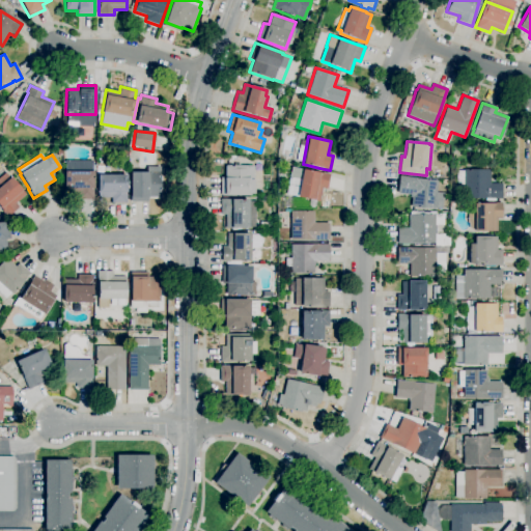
[(494,201),(485,201),(485,199),(463,199),(464,185),(456,185),(456,171),(464,171),(464,170),(480,170),(481,165),(486,165),(486,170),(490,170),(490,184),(502,184),(502,199),(494,199),(494,201)]
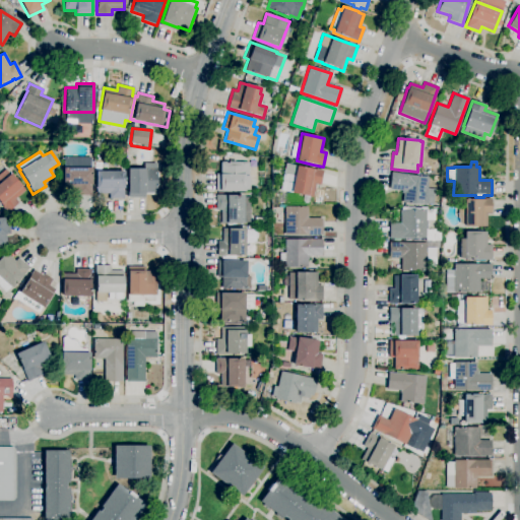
[(245,192),(215,192),(215,174),(220,174),(220,163),(249,163),(249,176),(249,190),(245,190),(245,192)]
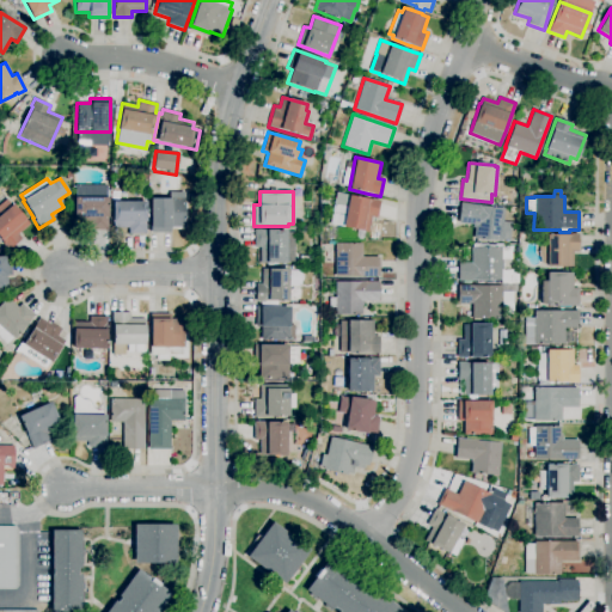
[(362,240),(355,239),(356,230),(342,227),(342,226),(330,224),(334,204),(336,193),(348,195),(372,200),(372,199),(380,201),(377,218),(371,216),(368,232),(365,232),(362,240)]
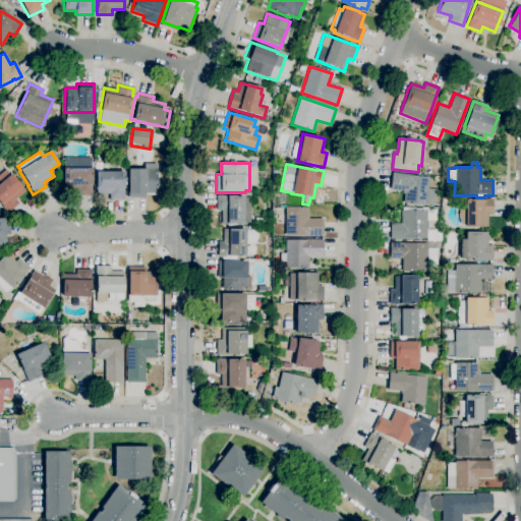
[(145,194),(127,194),(127,169),(143,169),(143,165),(157,165),(157,193),(145,193),(145,194)]
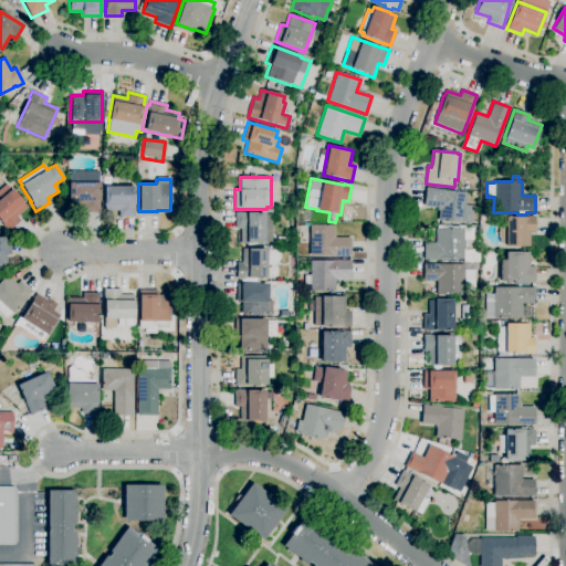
[(98,212),(82,212),(82,208),(69,208),(69,182),(98,184),(98,212)]
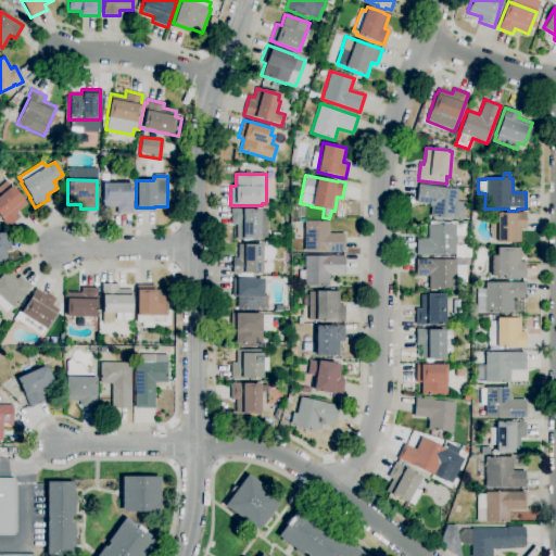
[(8,227),(0,217),(0,186),(7,181),(26,204),(16,213),(20,217),(8,227)]
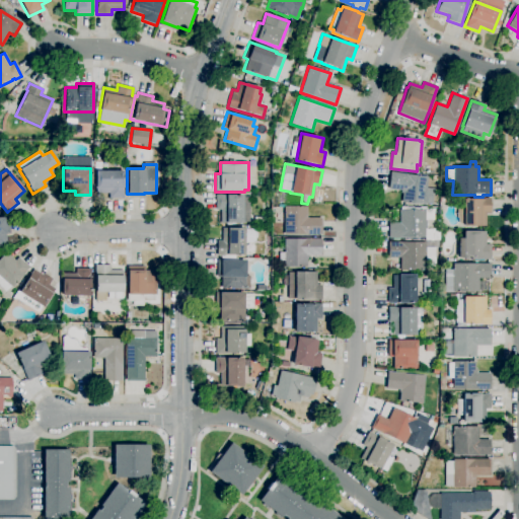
[(123,199),(108,199),(108,194),(95,194),(95,188),(95,171),(123,171),(123,199)]
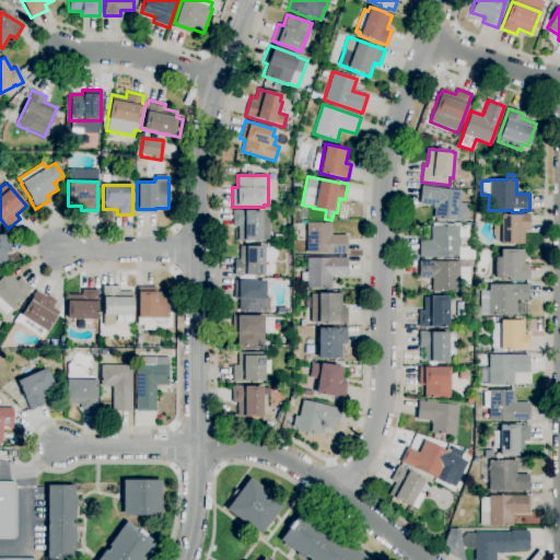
[(457,221),(433,218),(434,209),(432,208),(433,206),(419,203),(421,186),(461,190),(459,202),(468,203),(466,221),(457,220),(457,221)]
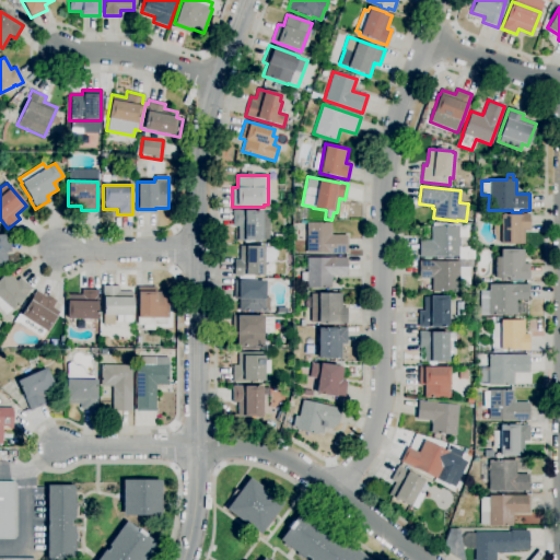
[(261,241),(237,241),(237,226),(232,226),(232,210),(261,210),(261,241)]
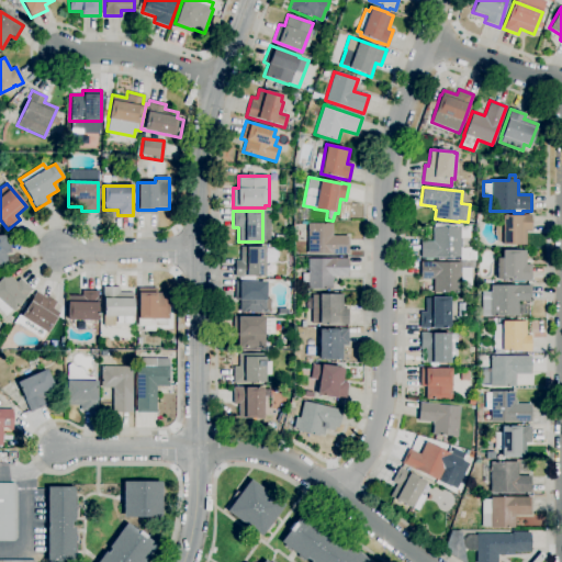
[(526,245),(502,245),(502,243),(494,243),(494,217),(502,217),(502,215),(530,215),(530,231),(526,231),(526,245)]
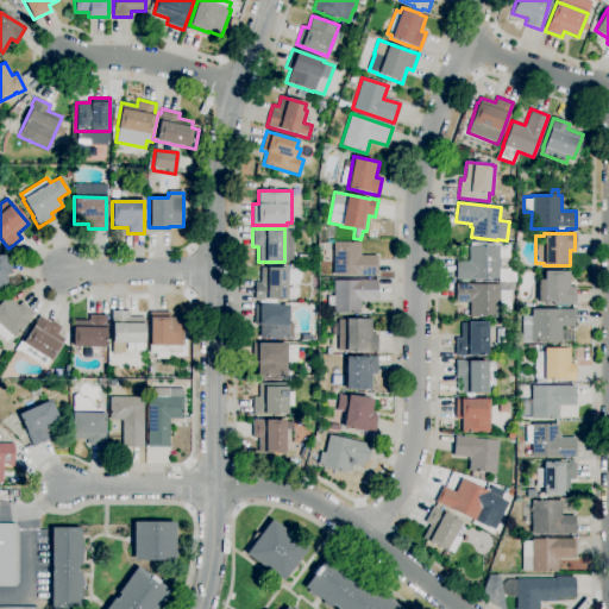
[(377,276),(333,275),(333,242),(360,243),(360,256),(377,256),(377,276)]
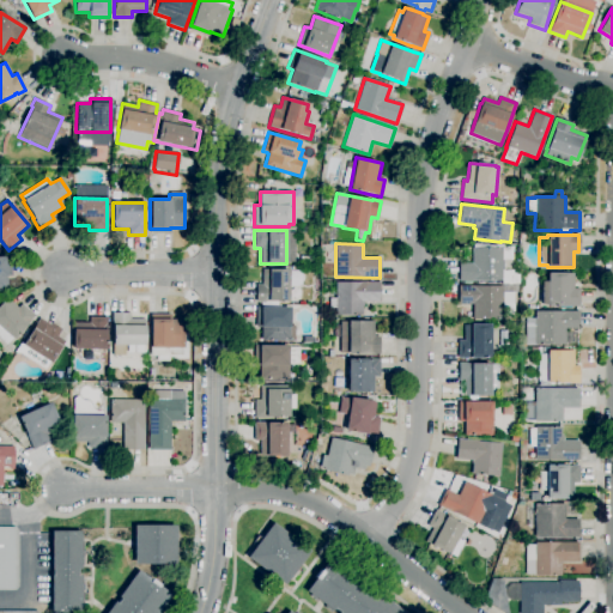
[(503,281),(459,281),(459,263),(472,263),(472,248),(474,248),(474,247),(477,247),(477,246),(492,246),(492,248),(503,248),(503,281)]
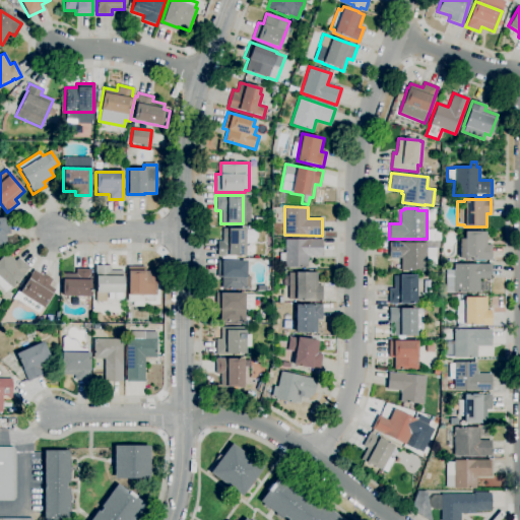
[(245,256),(228,256),(216,256),(217,241),(221,242),(221,229),(245,229),(245,230),(253,230),(253,232),(255,232),(255,241),(252,241),(252,243),(245,243),(245,256)]
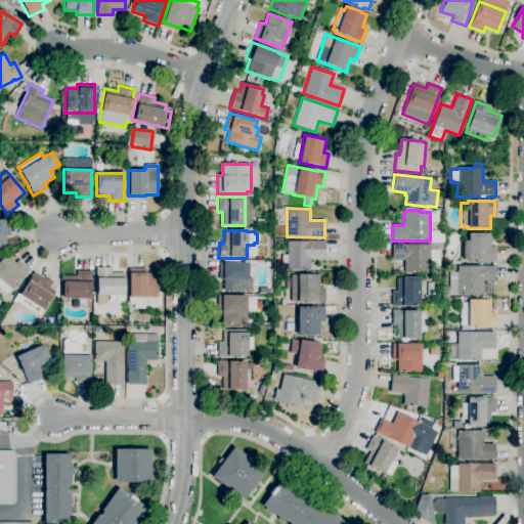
[(495,262),(468,262),(468,261),(463,261),(463,241),(468,241),(468,233),(490,233),(490,247),(495,247),(495,262)]
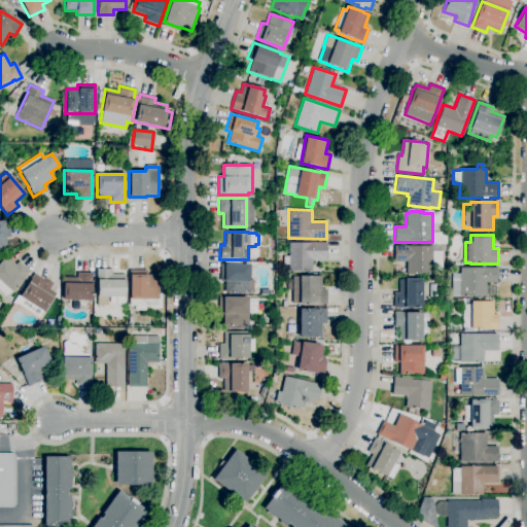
[(311,272),(288,272),(288,265),(283,265),(283,256),(288,256),(288,243),(326,243),(326,259),(312,259),(312,264),(311,264),(311,272)]
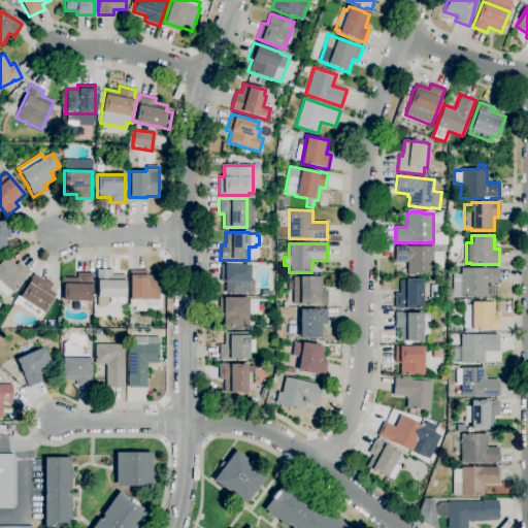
[(432,275),(406,275),(406,274),(400,274),(400,266),(406,266),(406,262),(395,262),(395,246),(432,246),(432,245),(446,245),(446,252),(442,252),(442,269),(432,269),(432,275)]
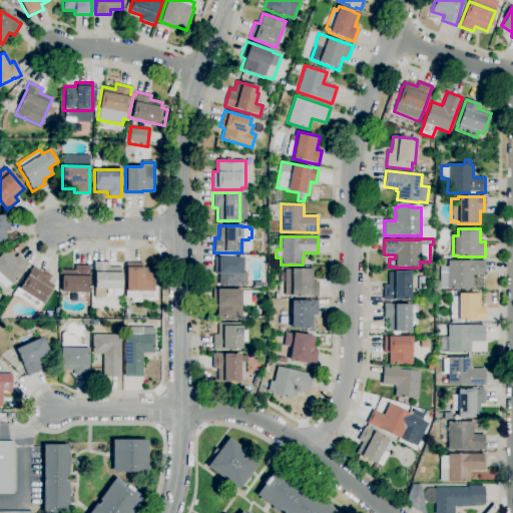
[(5,289),(0,284),(0,253),(5,248),(14,258),(18,254),(29,265),(10,285),(9,284),(5,289)]
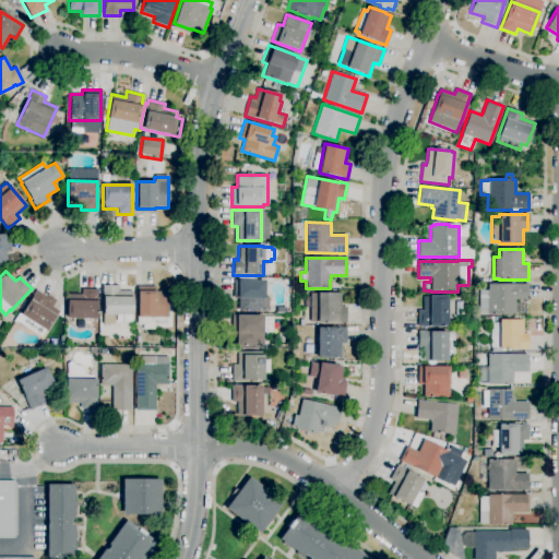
[(268,311),(238,311),(238,298),(237,298),(234,298),(234,280),(238,281),(238,280),(239,280),(239,278),(256,278),(256,280),(263,281),(263,297),(268,297),(268,311)]
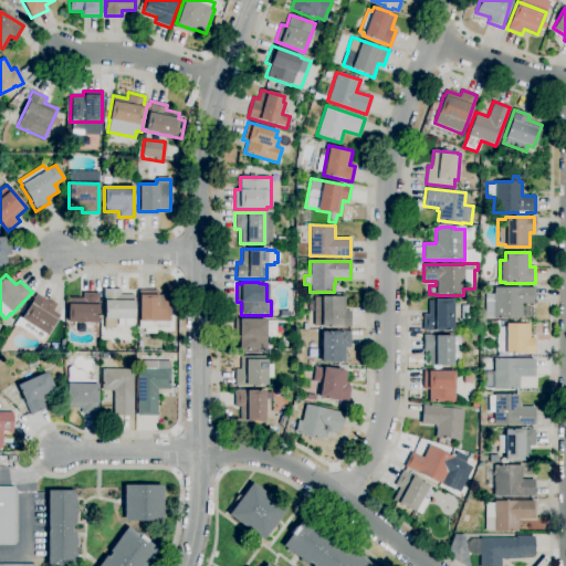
[(521,318),(484,318),(484,294),(493,294),(493,287),(535,287),(534,303),(521,303),(521,307),(531,307),(531,317),(521,317),(521,318)]
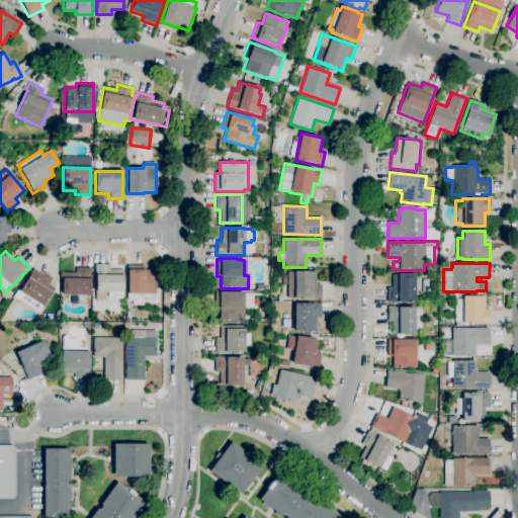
[(95,292),(95,272),(94,272),(94,265),(109,265),(109,269),(122,269),(122,292),(95,292)]
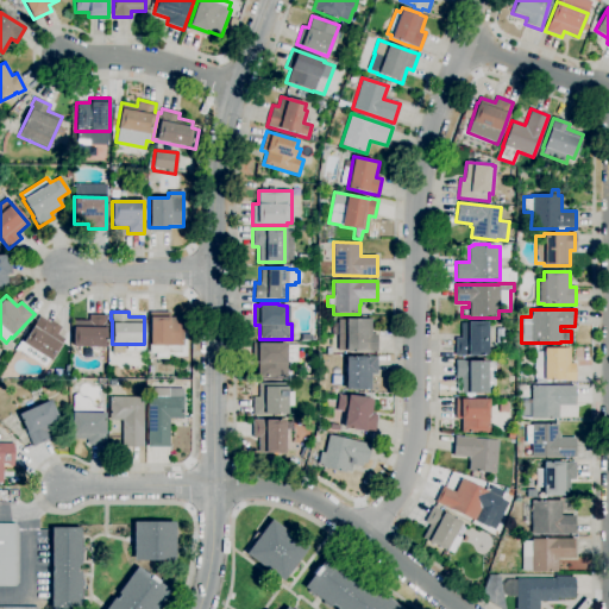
[(168,359),(167,359),(167,355),(149,355),(150,313),(169,313),(169,318),(183,318),(182,346),(181,346),(181,353),(168,353),(168,359)]
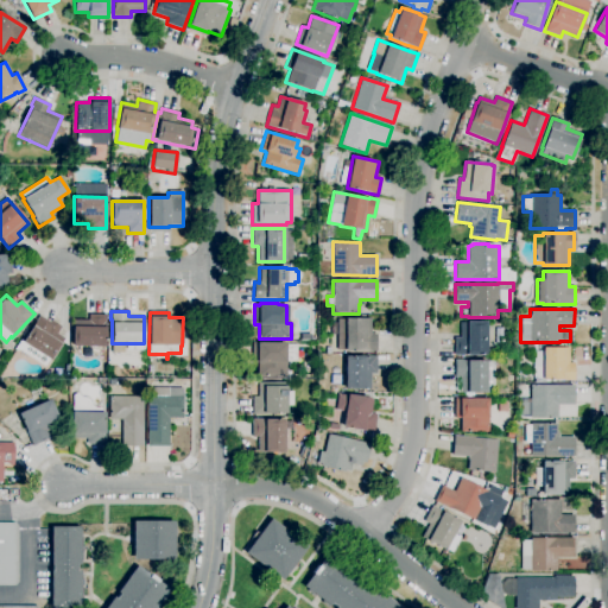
[(105,347),(71,347),(73,320),(88,321),(88,315),(106,315),(106,323),(105,323),(105,347)]
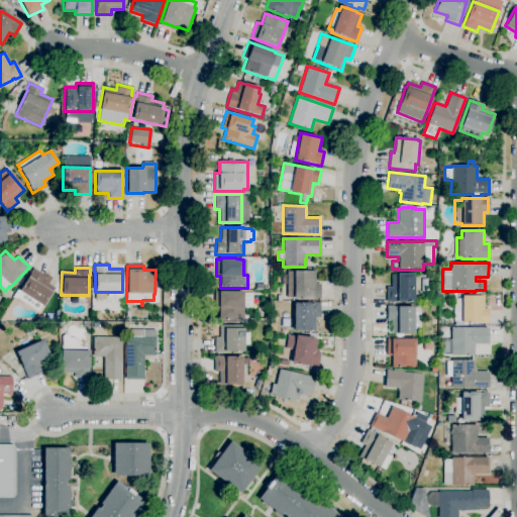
[(37,311),(16,298),(20,292),(18,291),(33,269),(42,274),(43,273),(52,278),(47,284),(55,288),(42,306),(41,306),(37,311)]
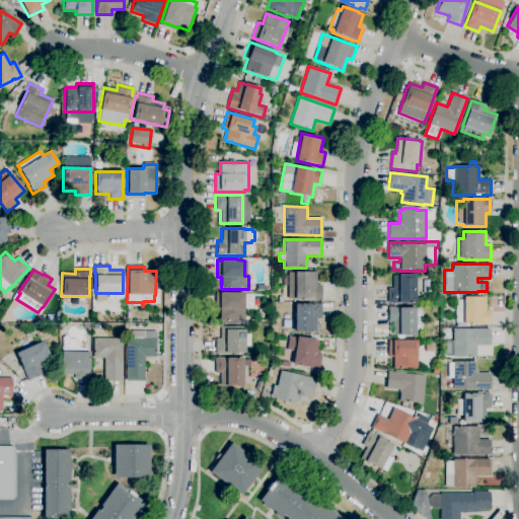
[(321,300),(314,300),(294,299),(287,299),(288,273),(294,273),(294,272),(311,273),(311,272),(316,272),(316,285),(321,285),(321,300)]
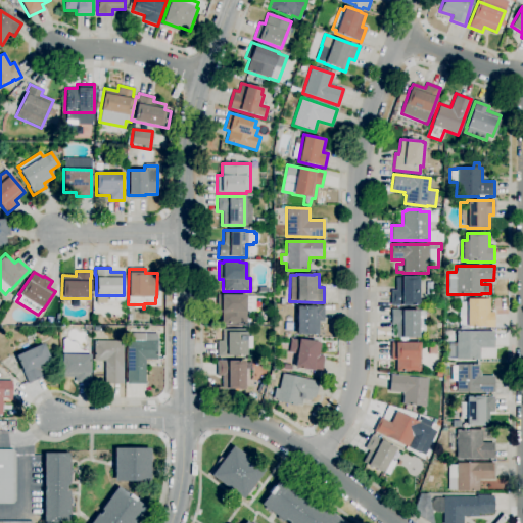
[(418,305),(390,305),(390,290),(395,290),(395,277),(401,278),(401,277),(418,277),(418,305)]
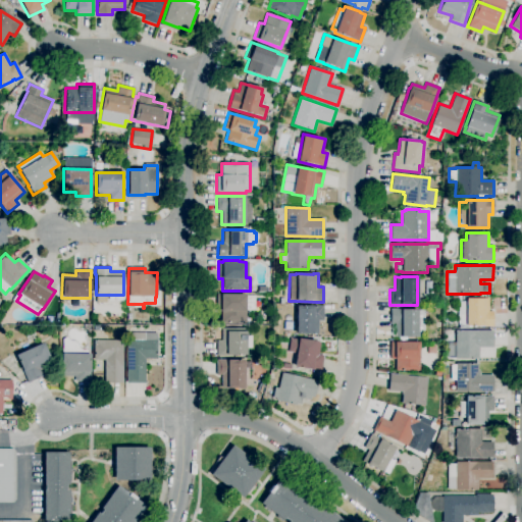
[(245,323),(220,323),(220,312),(220,311),(216,311),(216,294),(245,295),(245,296),(255,296),(255,310),(245,310),(245,323)]
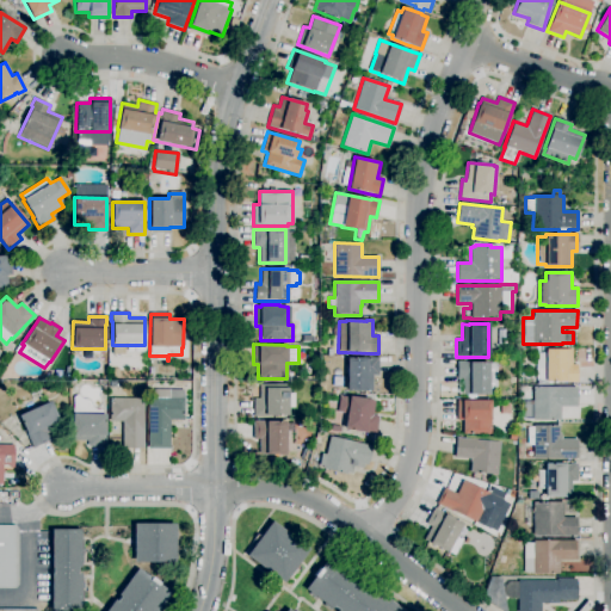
[(544,384),(537,384),(537,380),(536,380),(537,369),(536,369),(536,353),(545,353),(545,350),(572,350),(572,365),(576,365),(576,382),(544,382),(544,384)]
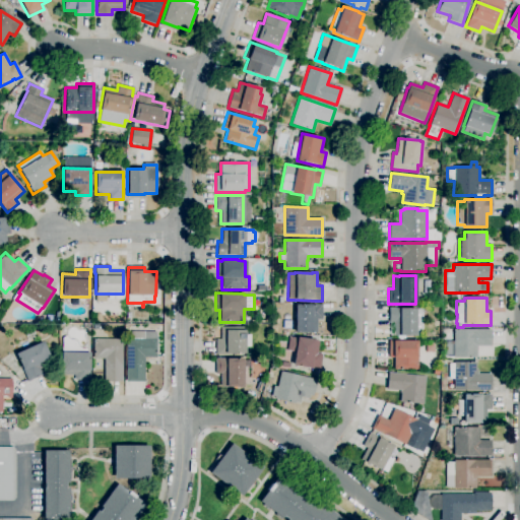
[(317,333),(295,333),(295,305),(322,305),(322,320),(317,320),(317,333)]
